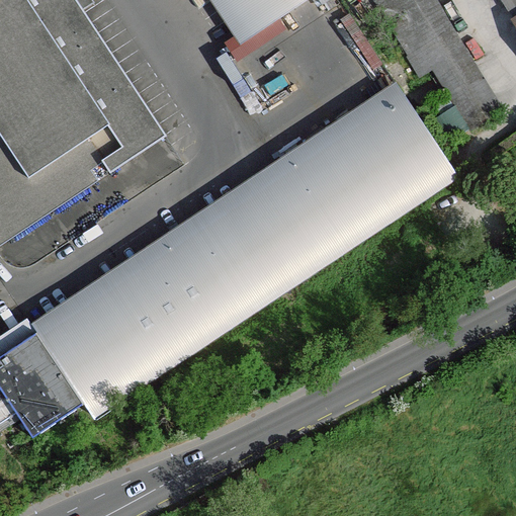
[(94,2),(93,0),(0,0),(0,244),(164,134),(82,9),(94,2)]
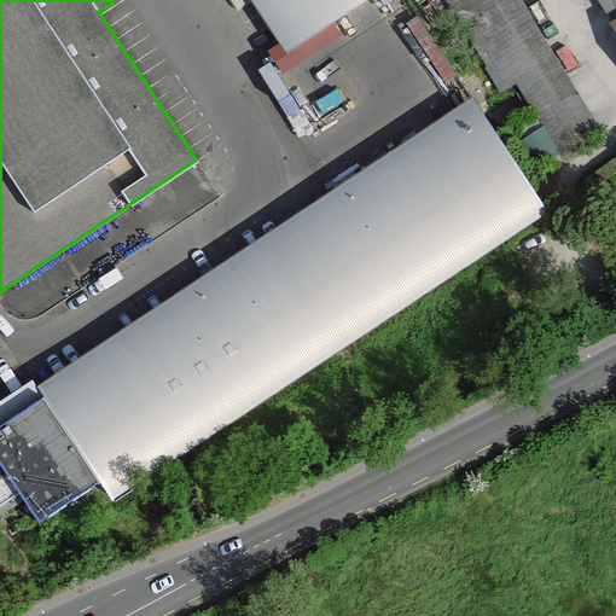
[(253,0),(286,51),(365,0),(253,0)]
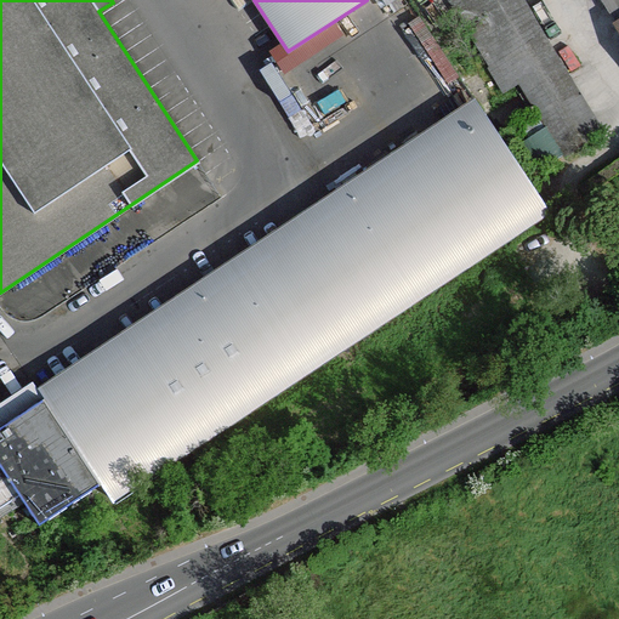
[(458,0),(505,87),(522,79),(549,128),(561,149),(602,128),(533,0),(458,0)]
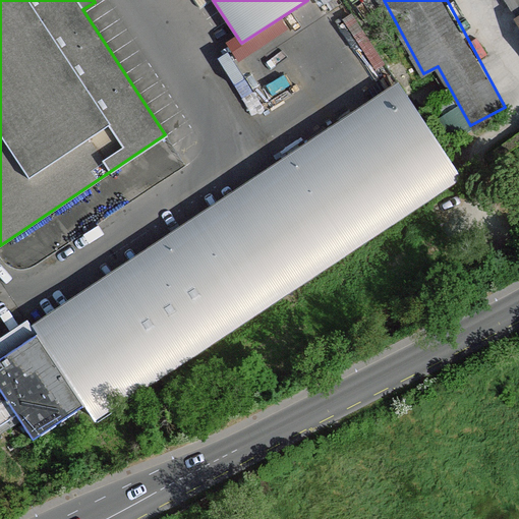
[(463,177),(397,81),(31,326),(36,334),(81,405),(95,423),(463,177)]
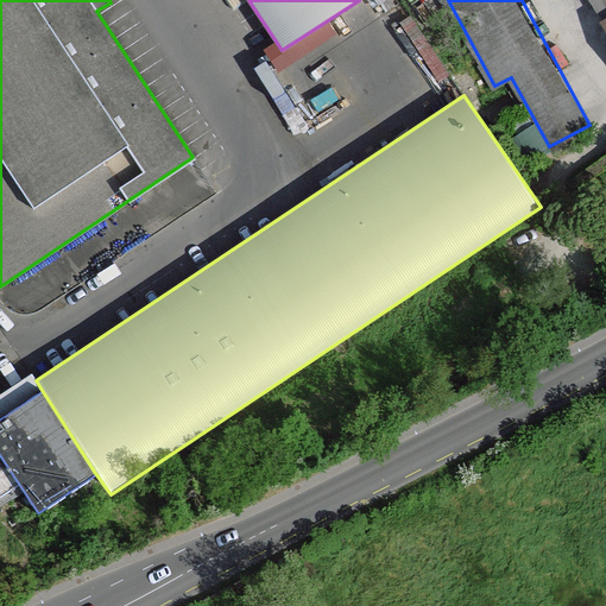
[(0,497),(17,486),(36,512),(95,473),(42,390),(0,417),(0,497)]
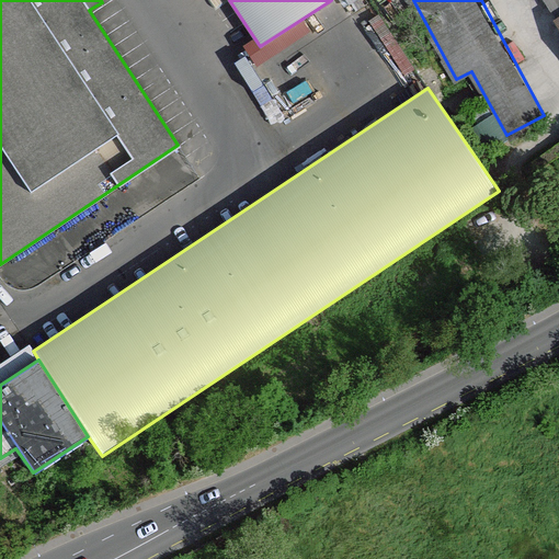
All buildings are outlined.
